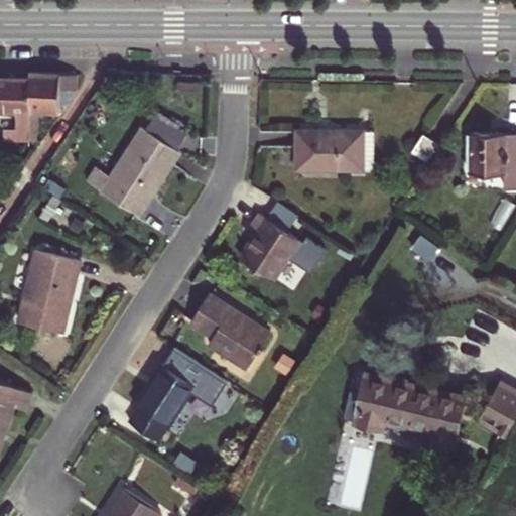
[(31,72),(30,77),(30,129),(30,140),(37,140),(37,111),(60,112),(60,108),(65,108),(77,87),(77,74),(31,72)]
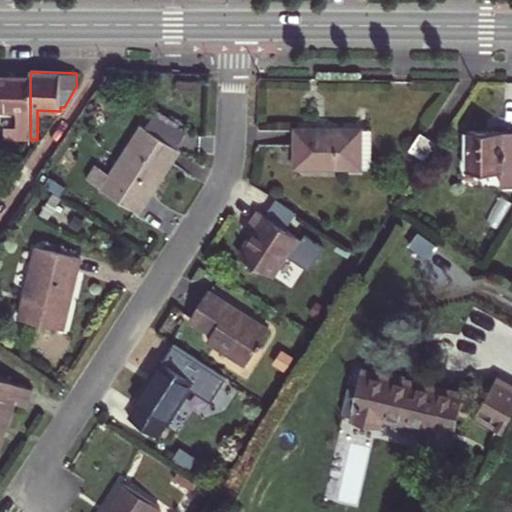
[(30,128),(30,76),(0,75),(0,109),(17,110),(17,128),(30,128)]
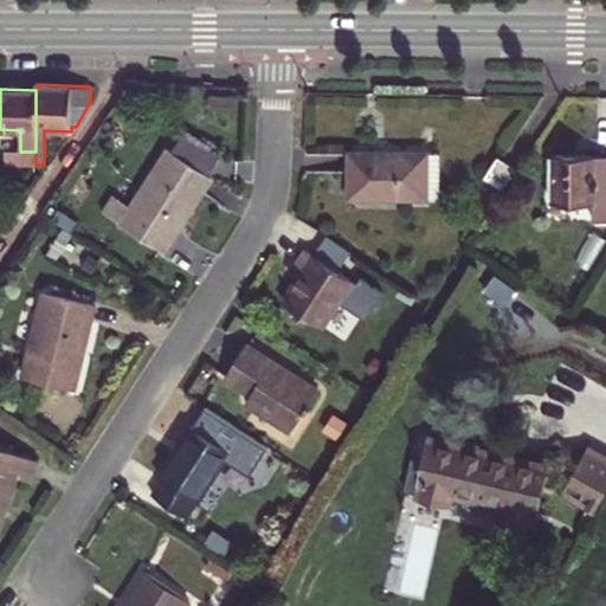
[(131,206),(120,223),(166,251),(175,236),(173,233),(191,206),(193,208),(213,176),(168,148),(131,206)]
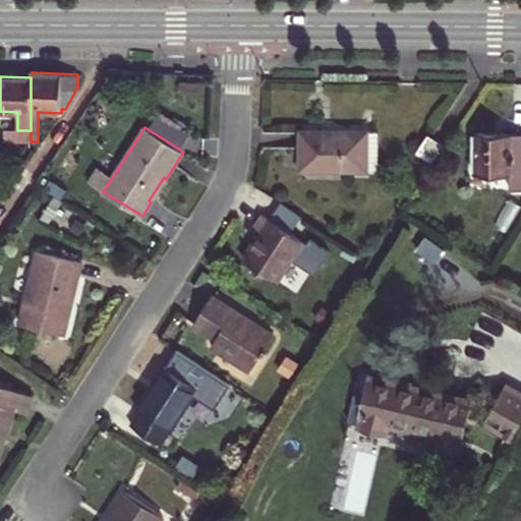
[(4,130),(4,140),(31,141),(31,130),(17,130),(4,130)]
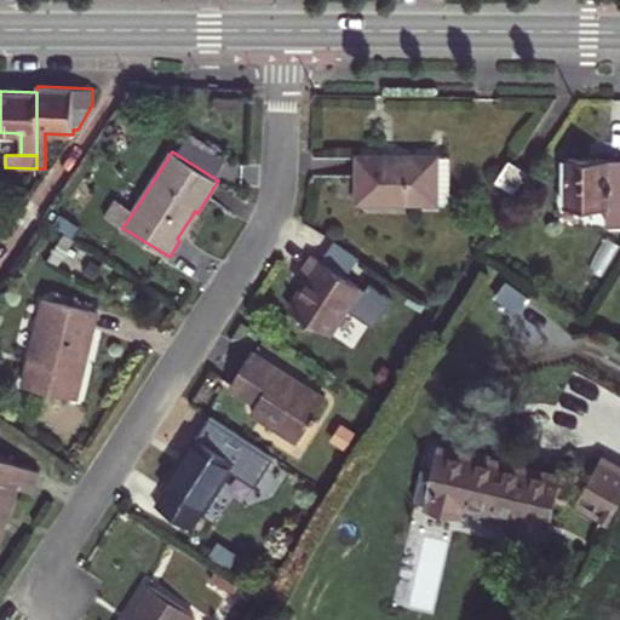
[(359,155),(357,202),(437,202),(437,156),(359,155)]
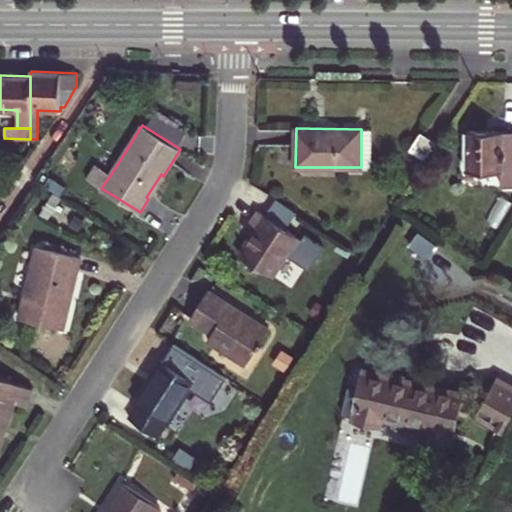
[(361,129),(361,167),(372,167),(372,129),(361,129)]
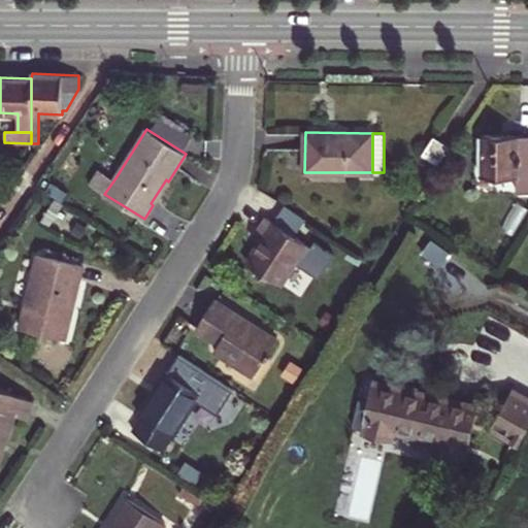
[(527,135),(481,135),(480,176),(519,177),(519,193),(527,192),(527,135)]
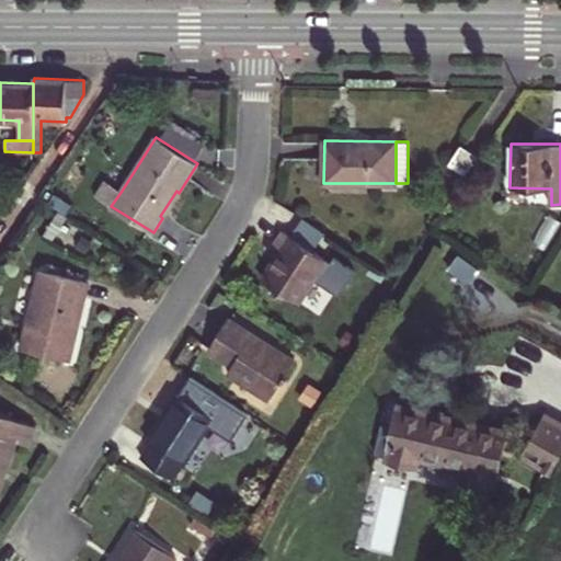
[(448,164),(466,175),(478,156),(466,148),(461,145),(448,164)]
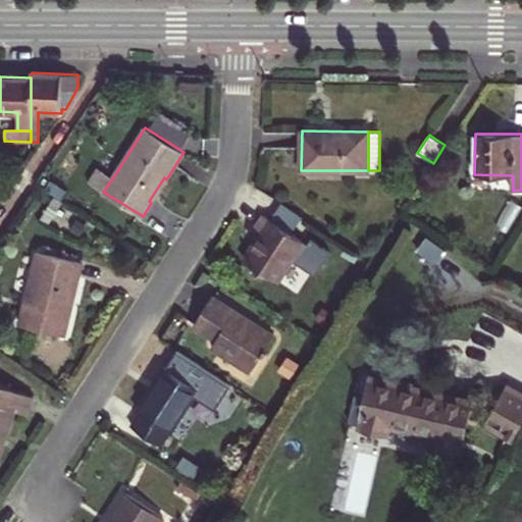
[(97,167),(88,181),(103,192),(113,177),(97,167)]
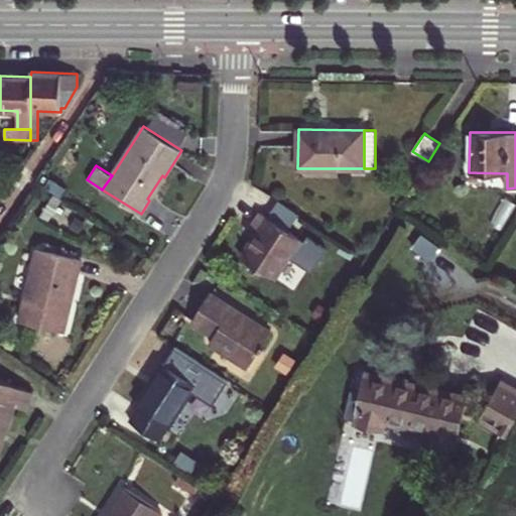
[(53,194),(40,216),(47,221),(61,199),(53,194)]
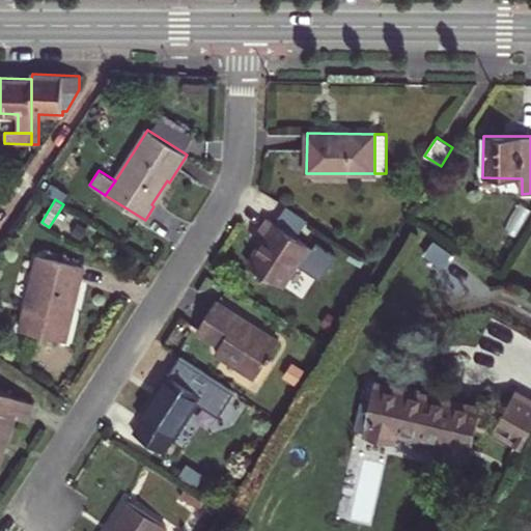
[(296,236),(307,219),(287,206),(276,224),(296,236)]
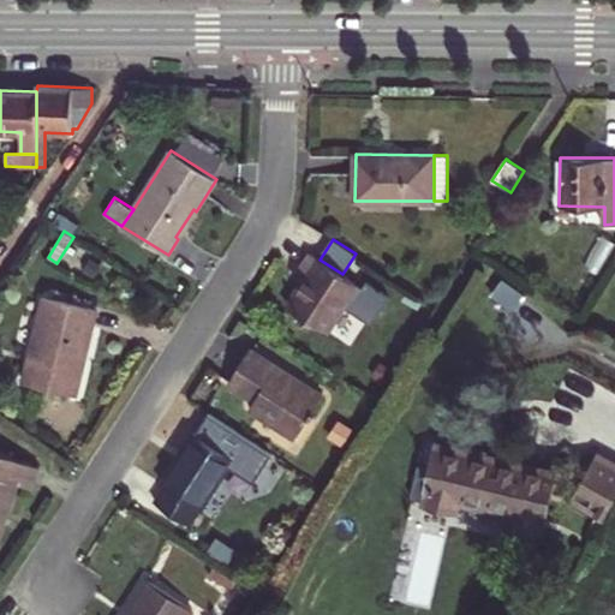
[(304,280),(287,306),(327,333),(344,308),(350,310),(364,287),(342,274),(320,260),(311,254),(297,275),(304,280)]
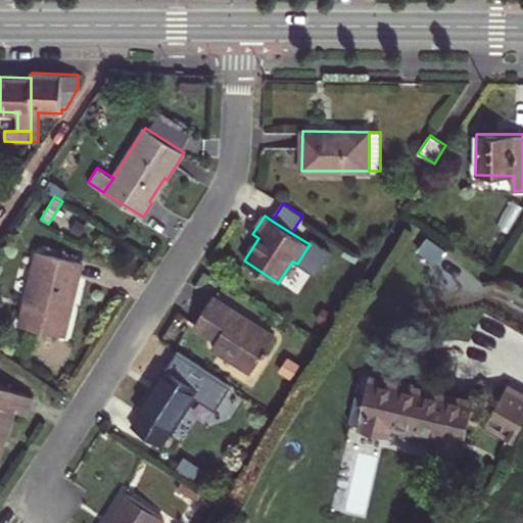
[(17,325),(64,336),(73,305),(68,304),(76,277),(79,278),(83,262),(37,251),(17,325)]
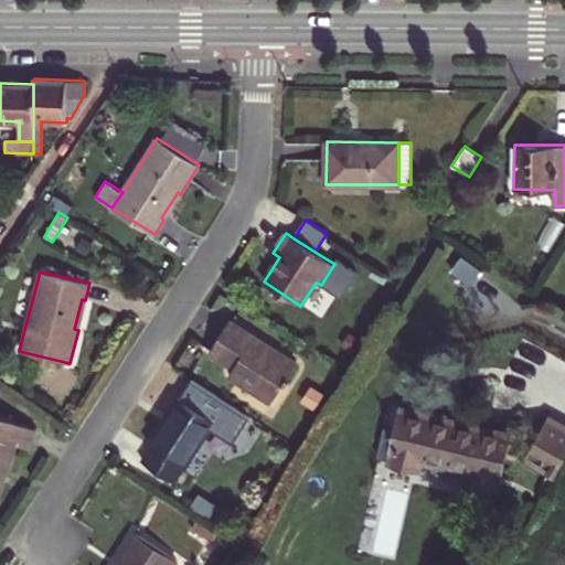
[(230,322),(210,352),(234,368),(228,375),(272,403),(296,365),(230,322)]
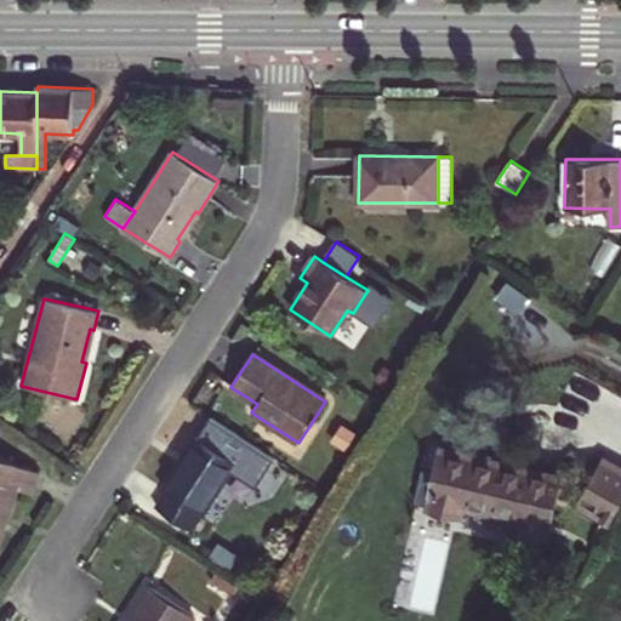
[(166,491),(155,507),(192,529),(235,462),(198,438),(164,489),(166,491)]
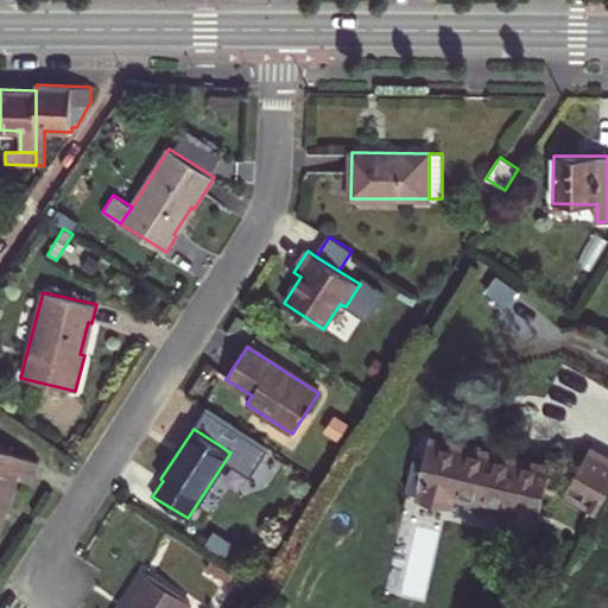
[(436,436),(435,442),(545,468),(548,462),(436,436)]
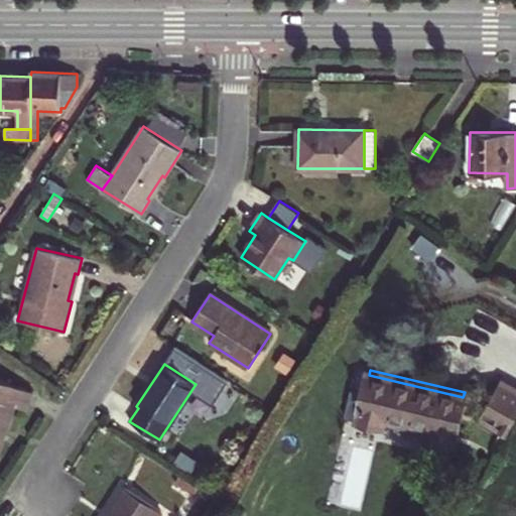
[(369,375),(358,423),(380,428),(383,418),(431,430),(428,439),(452,445),(463,397),(369,375)]
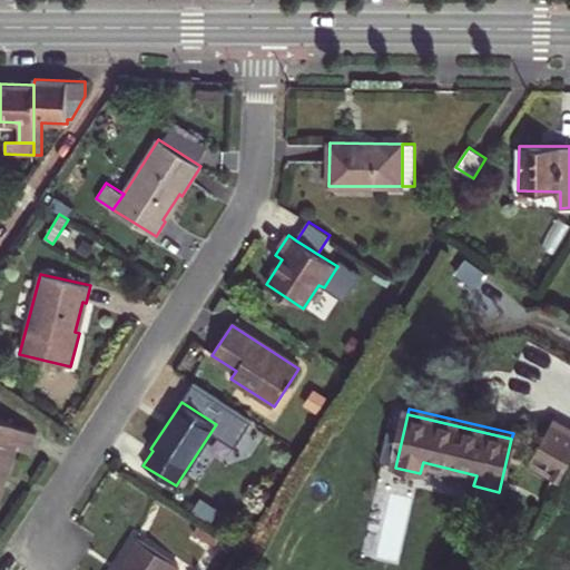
[(0,490),(17,448),(28,453),(37,432),(0,418),(0,490)]
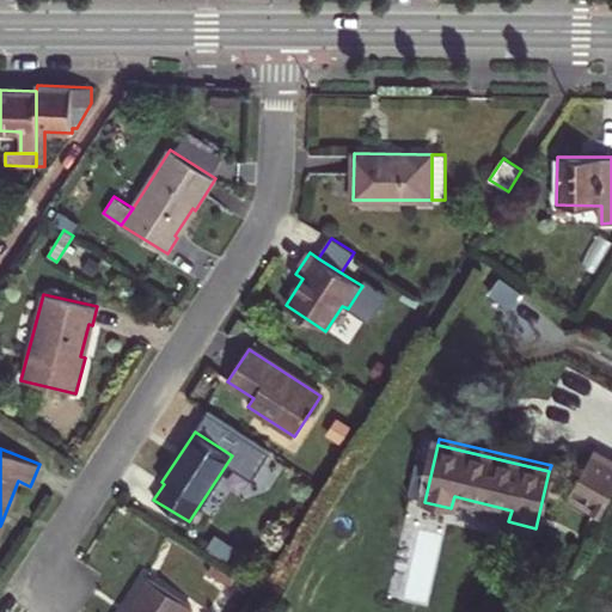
[(601,515),(611,495),(611,457),(595,448),(591,458),(582,472),(568,497),(601,515)]
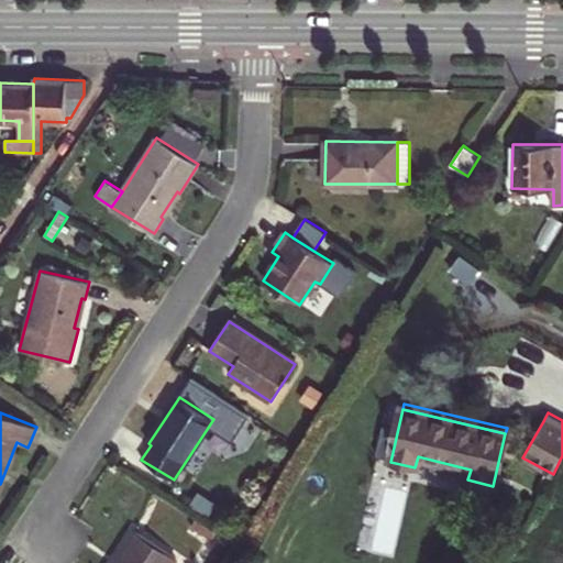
[(507,438),(536,434),(543,421),(507,423),(507,428),(507,438)]
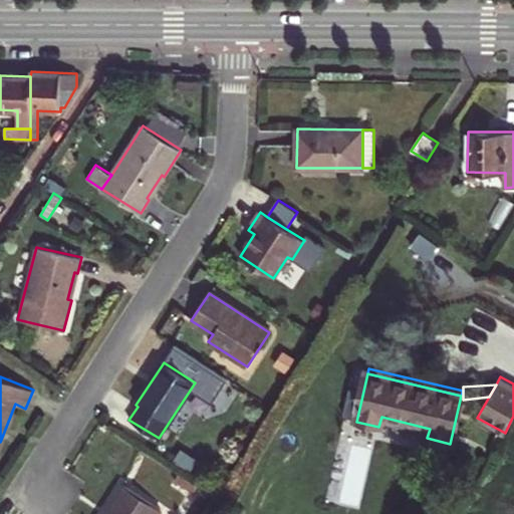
[(158,513),(161,510),(122,485),(105,511),(107,513),(106,513),(158,513)]
